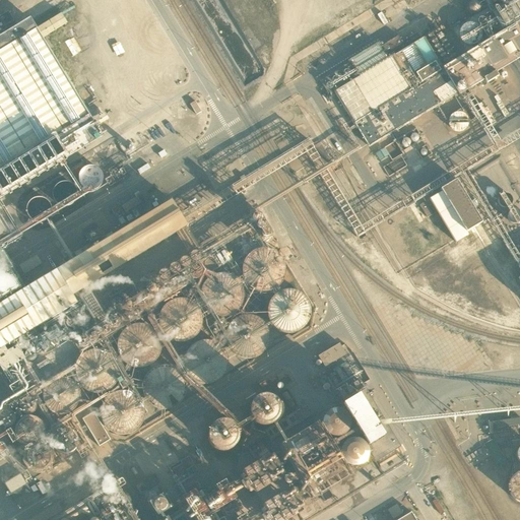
[(0,0),(0,252),(22,239),(0,201),(0,200),(77,153),(103,138),(102,136),(96,127),(109,119),(105,113),(92,121),(43,38),(67,23),(61,13),(37,28),(30,18),(8,31),(5,25),(13,20),(8,12),(0,16),(0,0)]
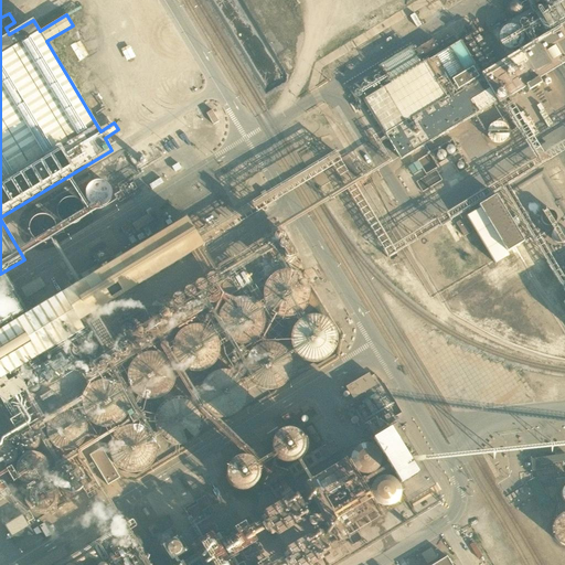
[(522,32),(522,31),(522,29),(521,27),(519,23),(515,21),(511,19),(509,19),(507,20),(503,22),(501,23),(500,25),(499,28),(498,31),(499,35),(501,39),(504,41),(507,42),(509,43),(511,43),(513,42),(516,41),(518,40),(519,39),(521,36),(522,34),(522,32)]
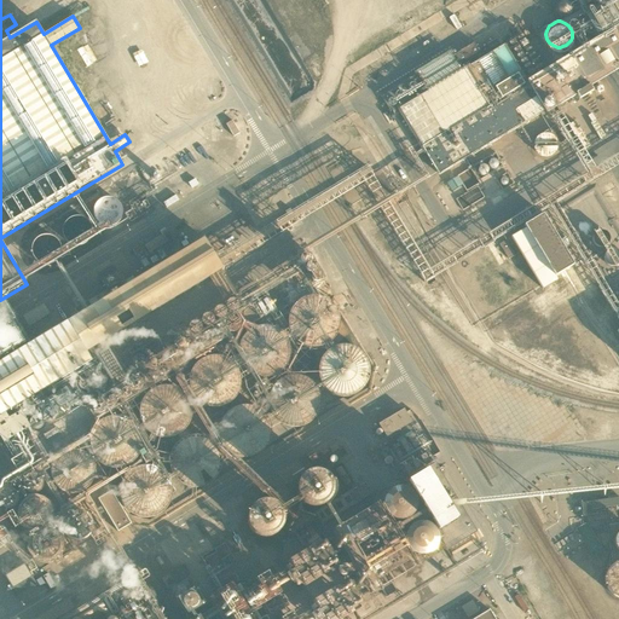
[(439,174),(545,110),(547,113),(577,94),(579,99),(593,91),(590,86),(618,68),(618,24),(527,81),(504,45),(399,109),(439,174)]
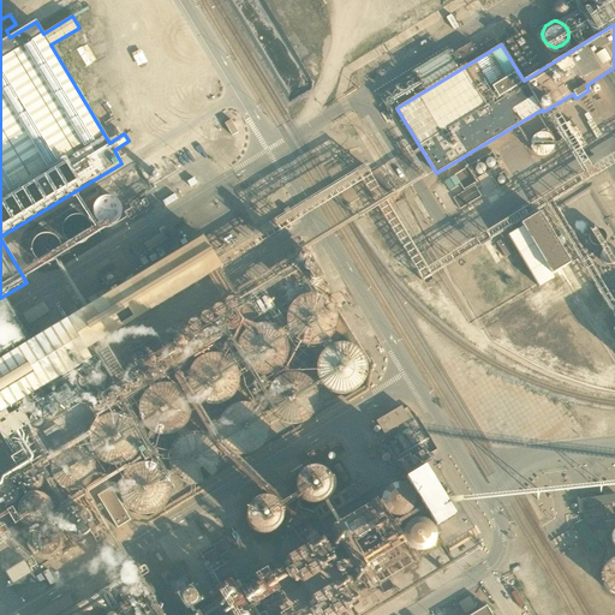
[(471,42),(451,54),(458,65),(477,53),(471,42)]
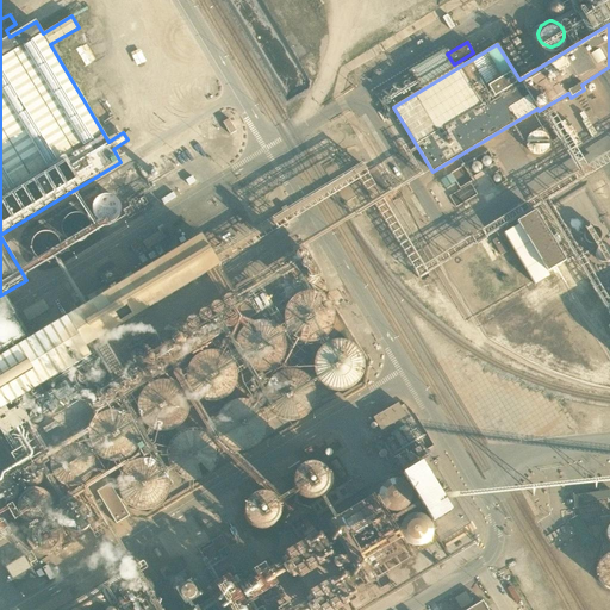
[(556,138),(559,137),(551,123),(536,130),(536,131),(537,131),(540,131),(541,131),(542,132),(543,132),(545,134),(546,135),(547,136),(548,137),(549,138),(549,139),(549,141),(549,143),(556,138)]
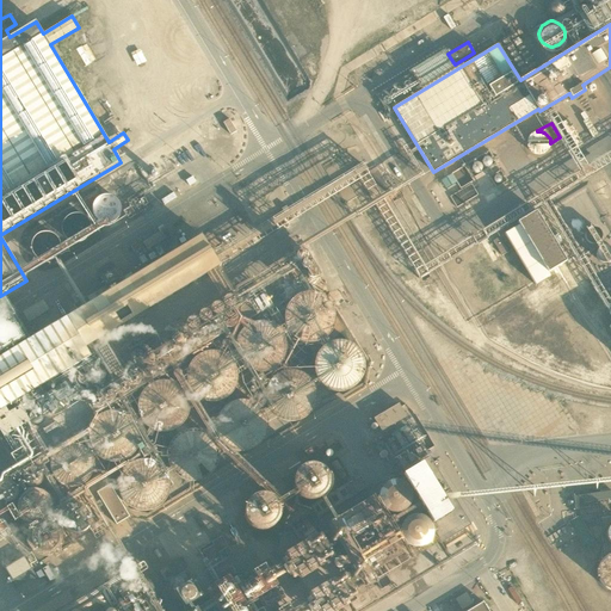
[(451,193),(456,203),(476,193),(473,184),(451,193)]
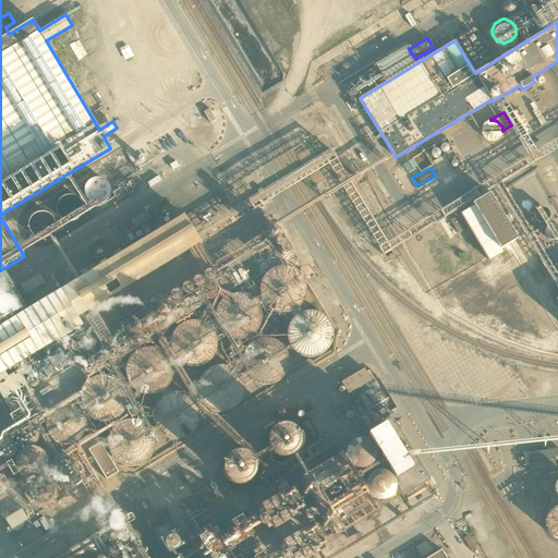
[(106,192),(106,191),(106,189),(105,186),(102,183),(101,182),(99,181),(95,181),(91,182),(88,184),(86,187),(86,192),(87,195),(89,198),(93,201),(96,201),(99,201),(101,199),(104,198),(105,195),(106,192)]
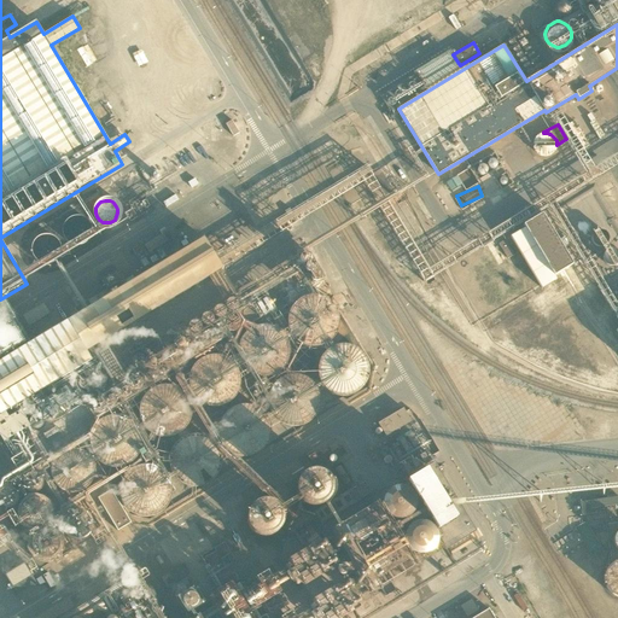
[(524,225),(525,227),(511,237),(542,289),(557,280),(554,275),(572,264),(563,248),(569,244),(564,237),(558,240),(542,214),(524,225)]
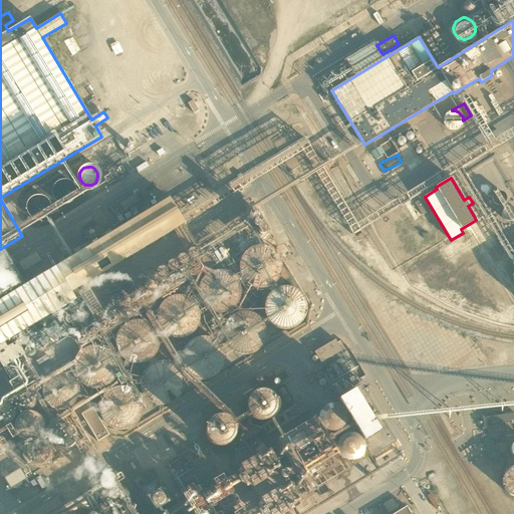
[(72,192),(72,190),(71,188),(69,185),(66,183),(63,182),(60,183),(59,183),(56,186),(54,189),(54,192),(54,195),(56,198),(59,200),(62,201),(66,201),(69,199),(70,197),(72,195),(72,192)]
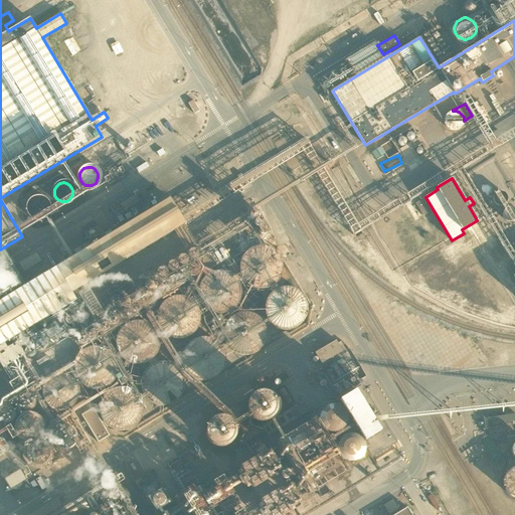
[(38,196),(34,196),(30,198),(28,201),(26,205),(26,209),(28,213),(30,216),(34,218),(38,219),(42,217),(46,215),(48,211),(49,207),(48,203),(46,200),(42,197),(38,196)]
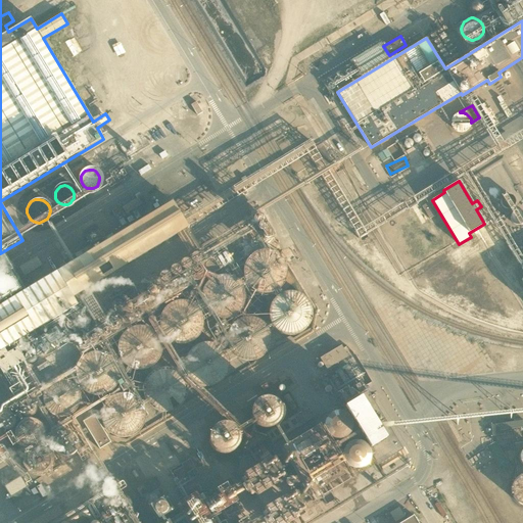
[(138,199),(123,208),(126,215),(142,205),(138,199)]
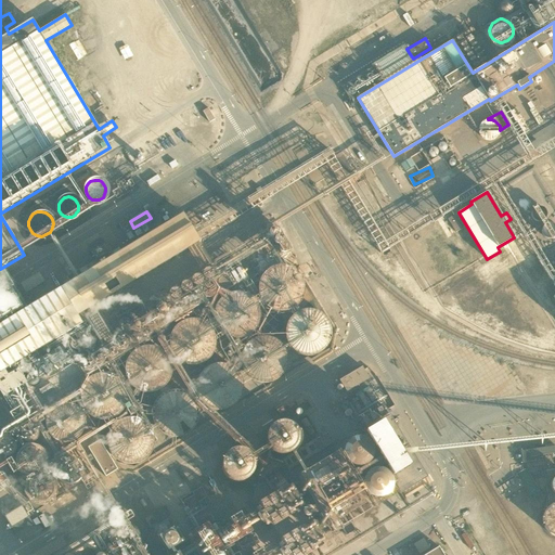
[(84,278),(0,327),(0,374),(82,324),(78,317),(201,243),(184,216),(183,214),(120,252),(118,248),(111,253),(110,252),(79,270),(84,278)]
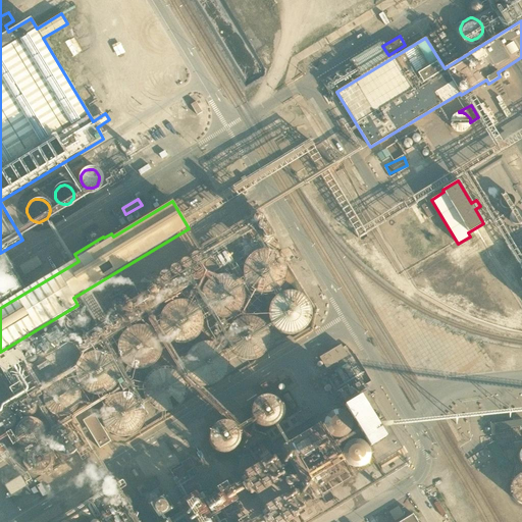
[(421,206),(429,219),(434,216),(426,203),(421,206)]
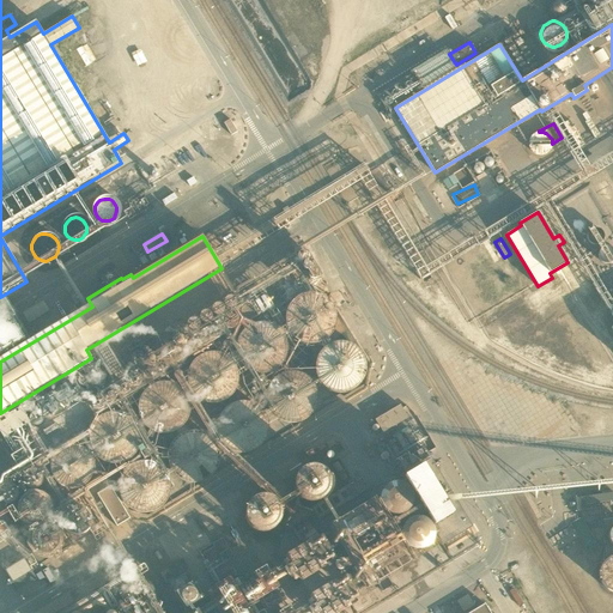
[(334,317),(334,311),(333,307),(329,302),(326,298),(322,296),(319,293),(313,292),(308,292),(303,293),(299,296),(295,298),(292,301),(290,303),(287,308),(286,314),(285,317),(286,323),(287,328),(290,332),(293,335),(296,338),(301,340),(308,341),(310,341),(316,341),(319,340),(323,338),(327,335),(329,332),(333,327),(334,322),(334,317)]
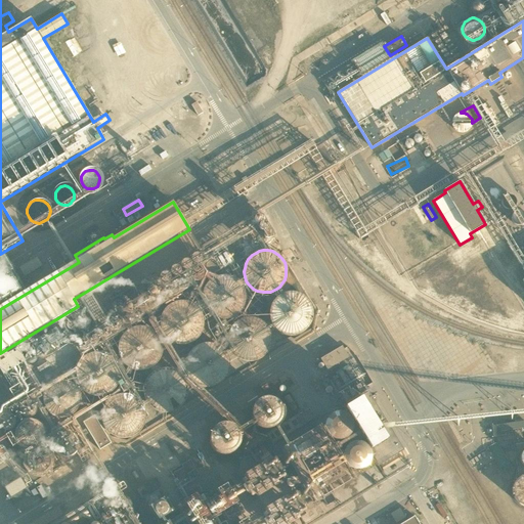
[(25,275),(42,265),(37,257),(19,266),(25,275)]
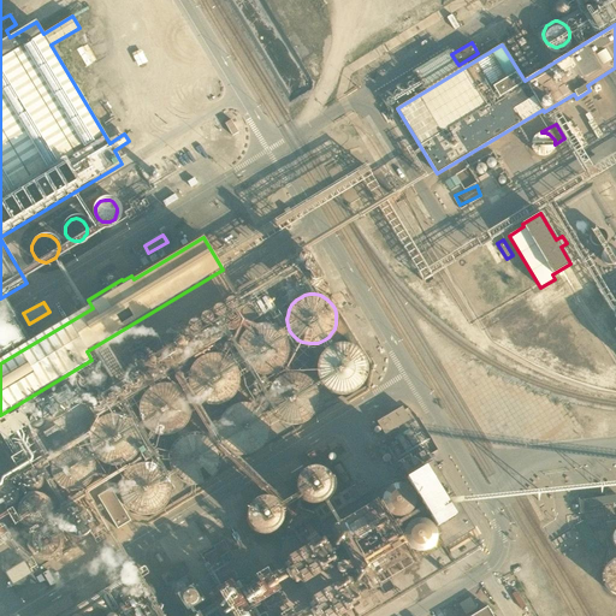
[(288,347),(286,342),(285,337),(283,333),(280,329),(277,326),(272,324),(268,323),(262,321),(258,323),(253,324),(249,326),(246,330),(242,333),(240,338),(238,343),(238,348),(238,353),(241,357),(243,361),(247,365),(250,368),(255,371),(259,371),(264,372),(268,371),(273,369),(277,367),(280,363),(284,360),(286,355),(286,351),(288,347)]
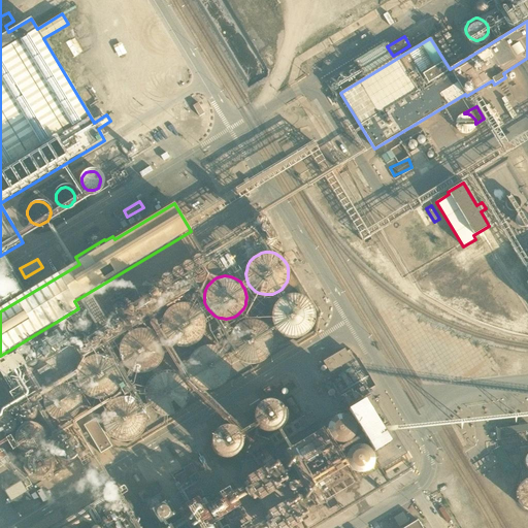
[(315,315),(315,310),(312,306),(310,302),(308,299),(304,297),(301,295),(297,294),(293,294),(290,294),(286,295),(282,297),(278,300),(276,303),(273,307),(272,311),(272,316),(273,320),(274,324),(276,327),(279,330),(284,333),(288,335),(291,336),(295,336),(298,335),(302,334),(305,332),(309,329),(311,326),(314,323),(315,320),(315,315)]
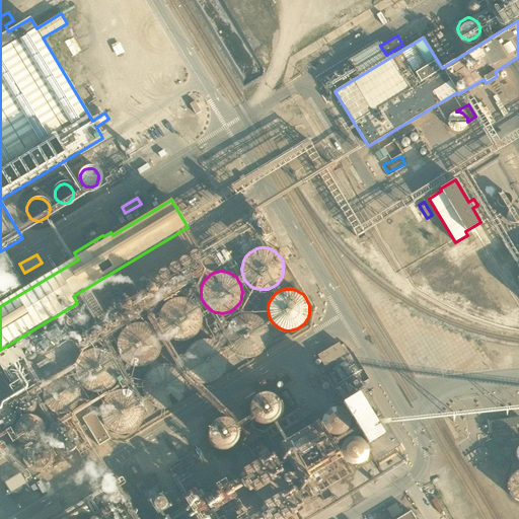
[(200,319),(200,318),(200,314),(199,311),(197,308),(195,305),(192,302),(189,300),(186,299),(180,298),(177,298),(172,299),(170,300),(166,303),(162,306),(160,310),(159,313),(158,318),(159,321),(160,326),(162,330),(164,332),(166,336),(170,338),(173,339),(177,340),(181,340),(187,339),(191,337),(193,335),(196,331),(199,327),(200,323),(200,319)]
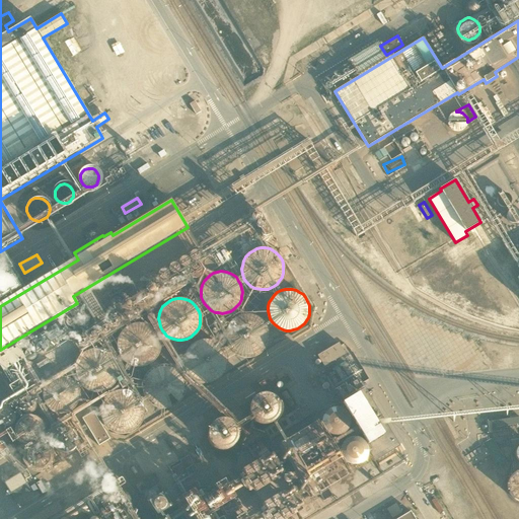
[(269,336),(269,335),(268,330),(267,327),(265,323),(263,320),(260,318),(256,316),(253,314),(248,314),(245,314),(241,314),(238,316),(234,318),(231,322),(228,326),(227,329),(227,334),(227,338),(228,343),(230,346),(232,349),(235,352),(238,353),(241,355),(246,356),(249,356),(254,355),(256,353),(261,351),(264,348),(267,344),(268,340),(269,336)]
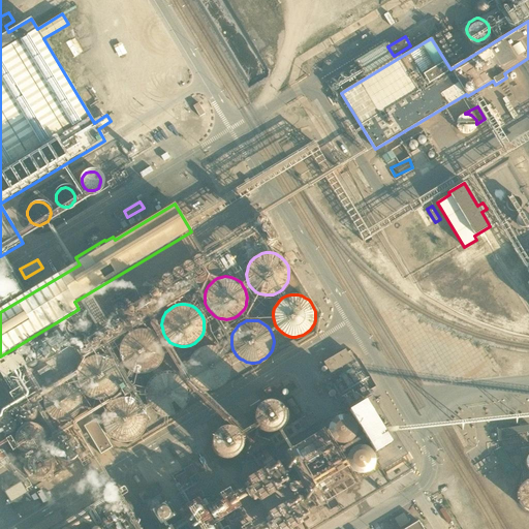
[(161,351),(161,347),(159,343),(157,339),(155,336),(152,334),(148,332),(145,331),(141,330),(136,331),(133,331),(129,333),(126,335),(123,338),(121,341),(120,345),(119,348),(119,352),(120,356),(121,361),(123,365),(126,367),(130,370),(133,372),(138,372),(143,372),(147,371),(150,370),(154,367),(158,363),(159,360),(161,354),(161,351)]
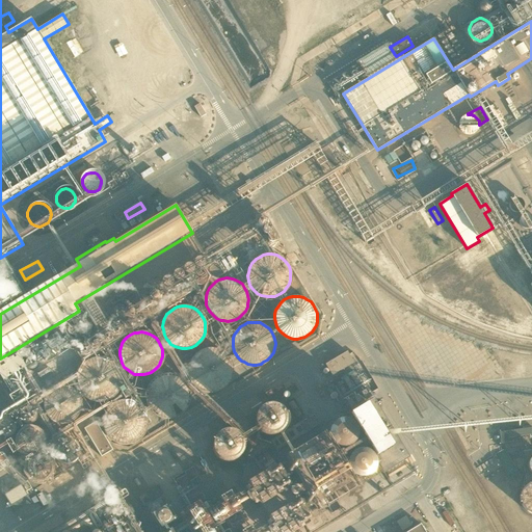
[(232,370),(232,369),(232,365),(230,361),(228,356),(225,354),(222,351),(218,349),(215,348),(211,347),(206,348),(202,349),(197,351),(194,353),(192,356),(190,361),(189,365),(188,369),(189,374),(190,377),(192,381),(194,384),(198,388),(202,389),(206,391),(209,391),(213,391),(218,390),(222,388),(225,384),(228,381),(230,378),(232,373),(232,370)]
